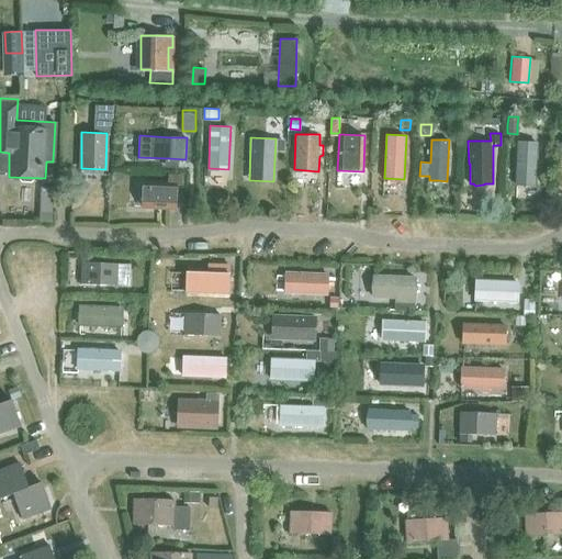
[(517,182),(535,185),(537,142),(518,140),(516,183),(517,182)]
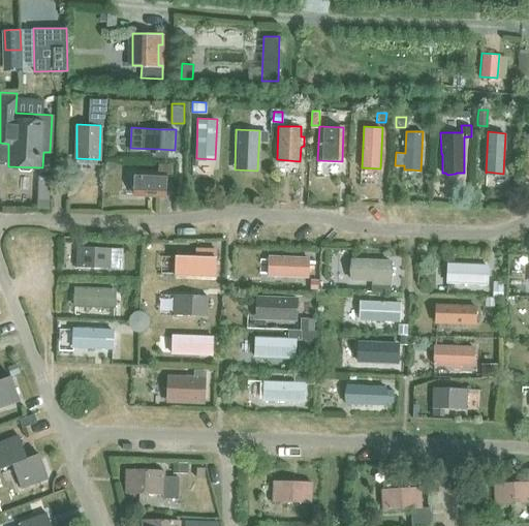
[(104,161),(103,175),(114,176),(115,161),(104,161)]
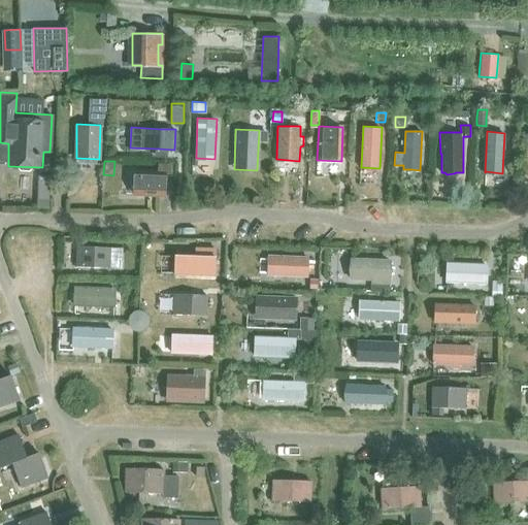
[(133,193),(166,195),(167,171),(170,171),(171,161),(158,161),(158,170),(134,170),(133,193)]
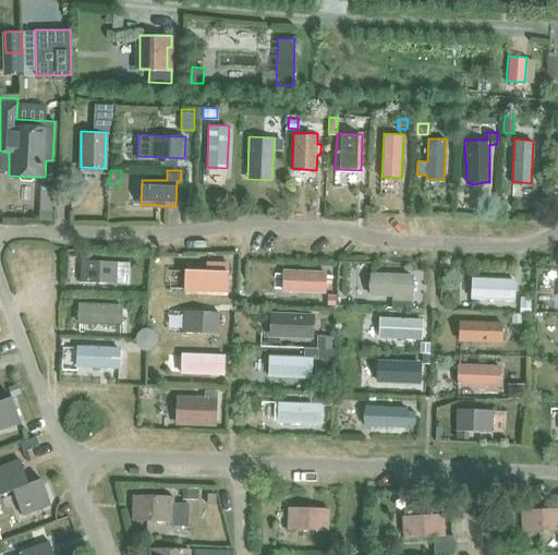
[(39,201),(38,220),(50,221),(51,202),(39,201)]
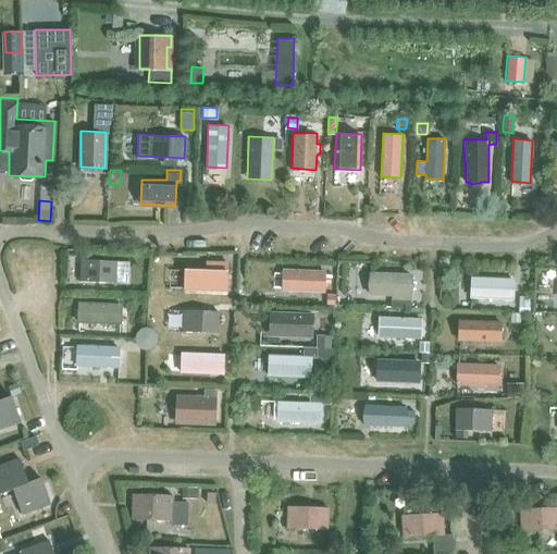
[(324,208),(324,212),(327,214),(331,214),(334,212),(334,208),(331,206),(327,206),(324,208)]
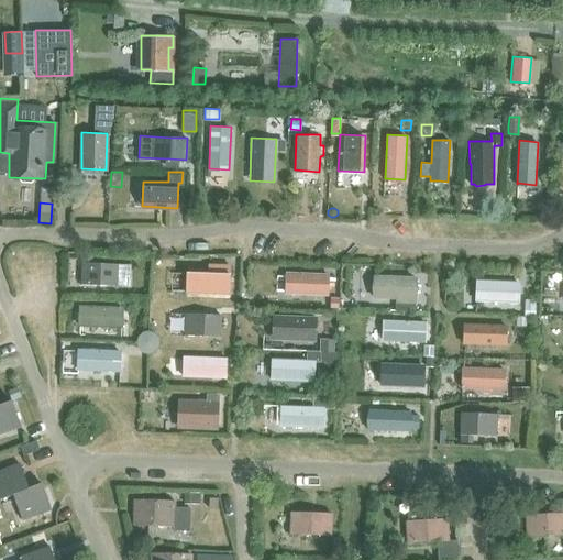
[(81,284),(117,285),(118,263),(83,262),(81,284)]
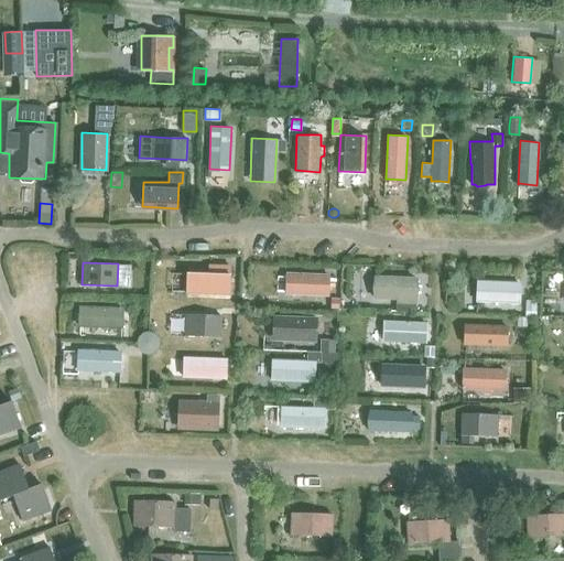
[(187,282),(186,292),(229,293),(229,283),(230,263),(208,262),(207,272),(187,271),(187,282)]
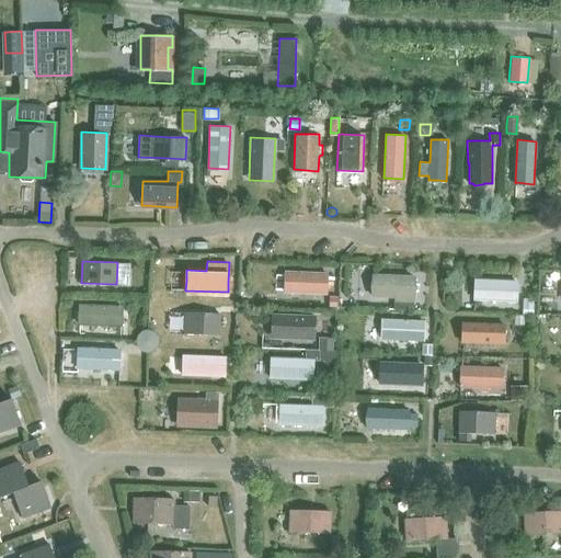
[(284,292),(325,293),(328,272),(285,271),(284,292)]
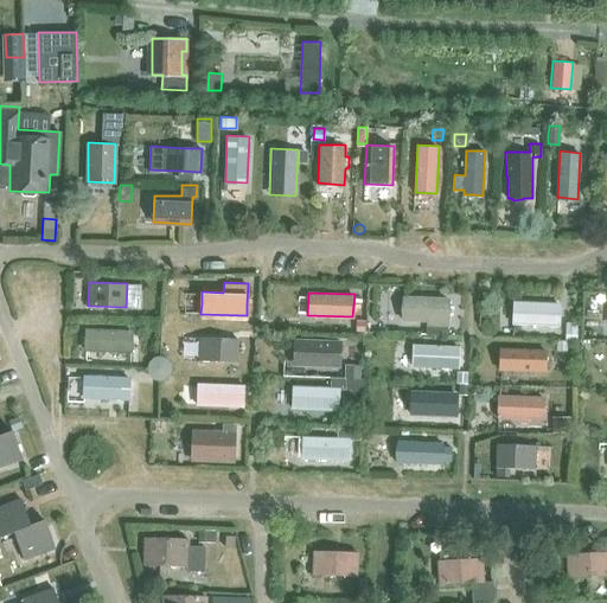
[(403,295),(403,319),(426,320),(425,332),(447,333),(447,320),(449,297),(403,295)]
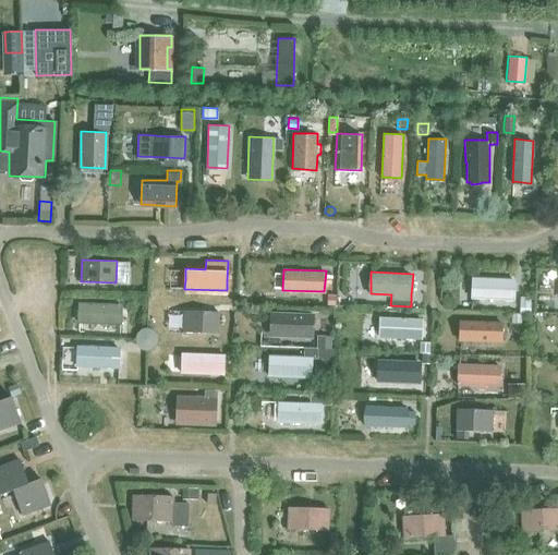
[(471,297),(513,299),(514,278),(472,277),(471,297)]
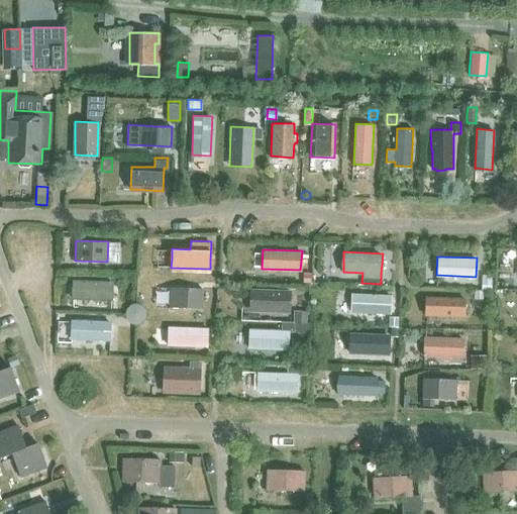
[(483,274),(483,283),(491,283),(491,275),(483,274)]
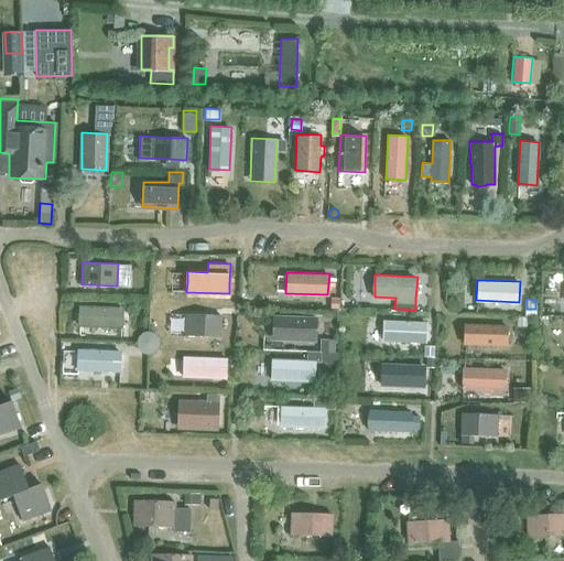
[(78,325),(122,326),(123,306),(79,304),(78,325)]
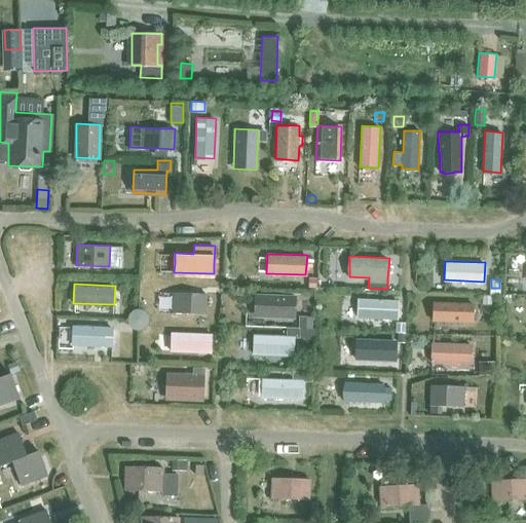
[(172,311),(204,312),(205,293),(173,292),(172,311)]
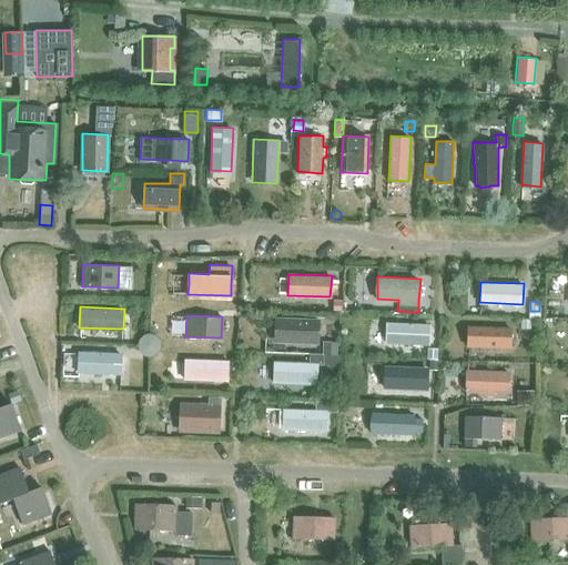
[(275,318),(275,342),(318,343),(321,321),(275,318)]
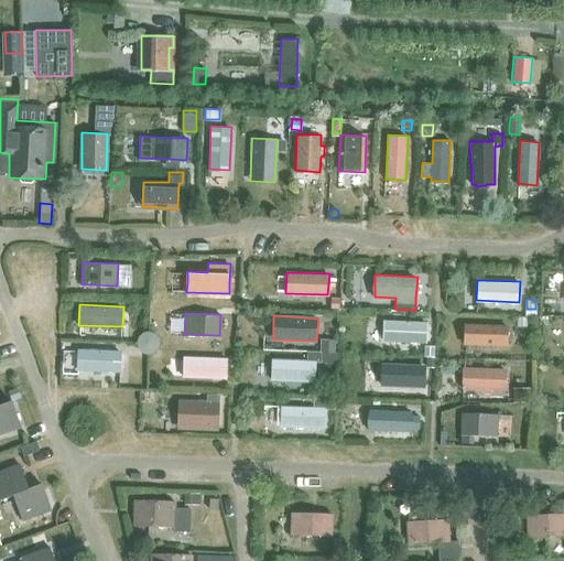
[(517,315),(517,324),(525,325),(525,315),(517,315)]
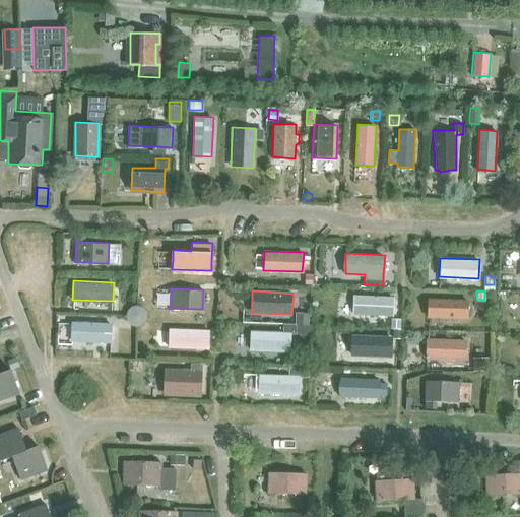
[(354,295),(353,313),(392,315),(394,297),(354,295)]
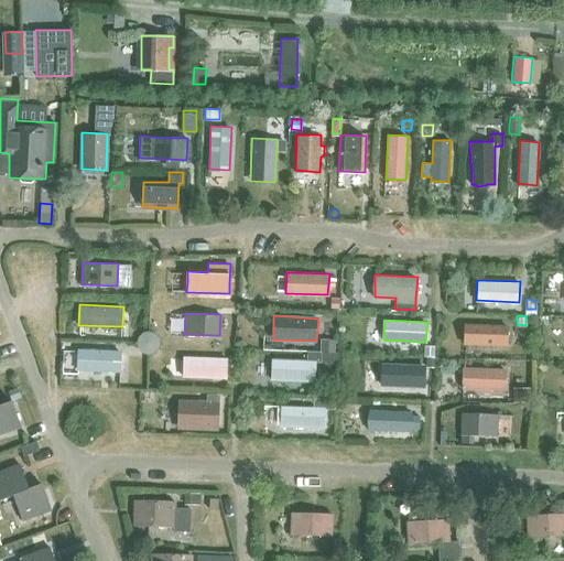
[(465,323),(464,344),(507,345),(508,325),(465,323)]
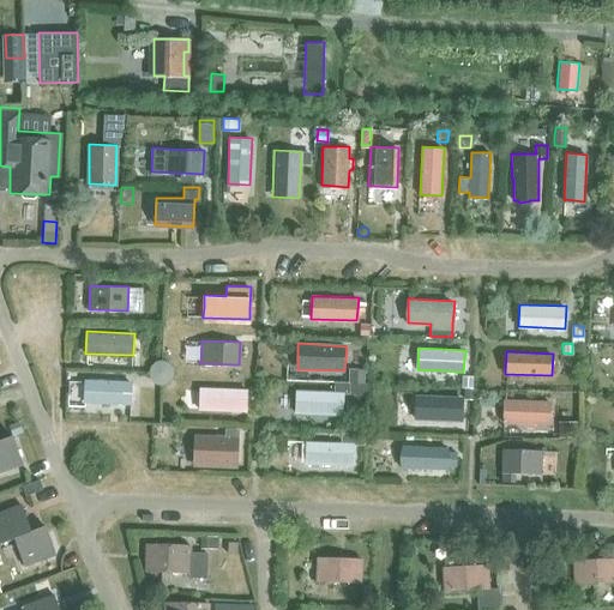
[(150,363),(148,370),(150,376),(154,381),(160,382),(161,384),(167,381),(172,378),(172,376),(174,370),(172,364),(167,360),(161,357),(155,360),(150,363)]
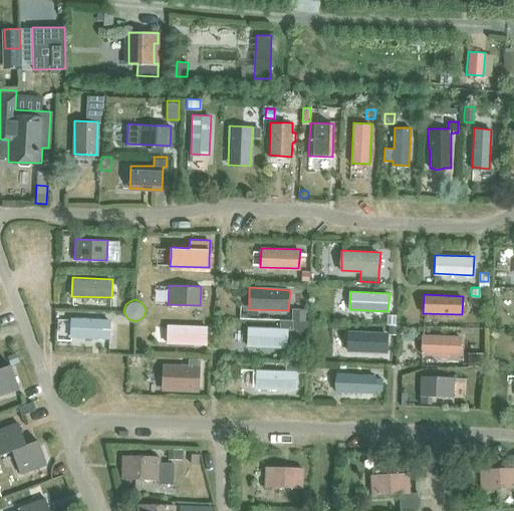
[(387,313),(386,322),(394,323),(394,313),(387,313)]
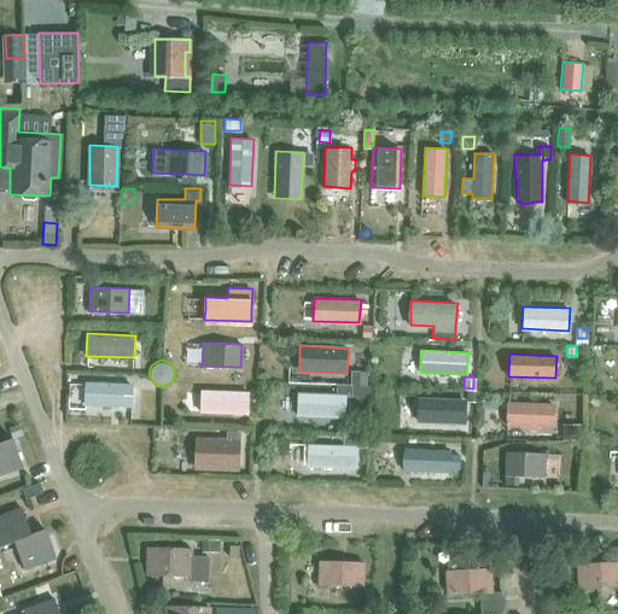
[(86,381),(85,404),(132,405),(133,384),(86,381)]
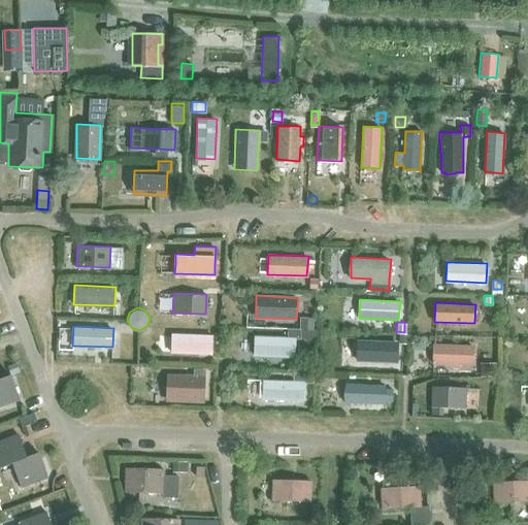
[(171,352),(211,354),(211,334),(172,332),(171,352)]
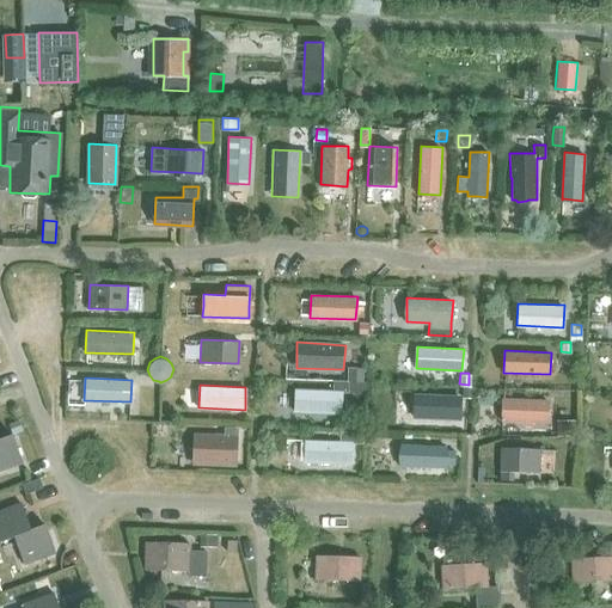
[(295,390),(295,411),(342,412),(342,391),(295,390)]
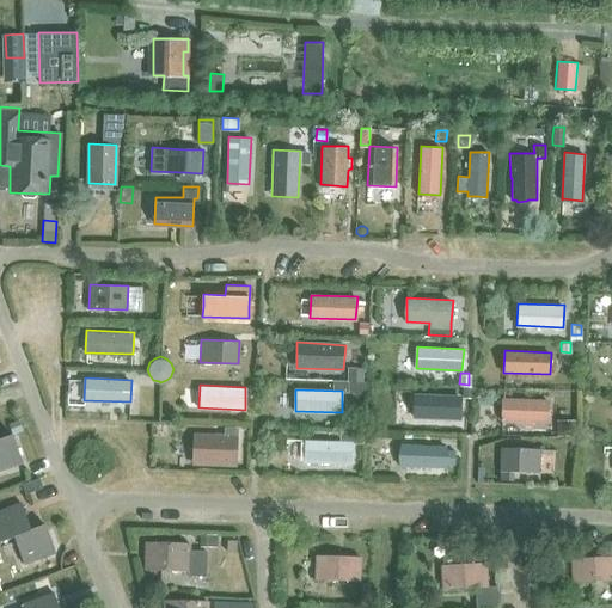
[(460,419),(461,395),(415,393),(414,417),(460,419)]
